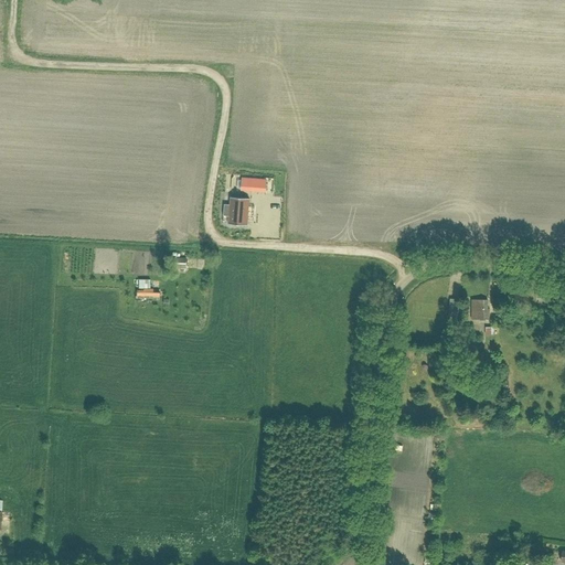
[(247,225),(249,199),(231,198),(230,205),(224,204),(223,216),(228,216),(228,224),(247,225)]
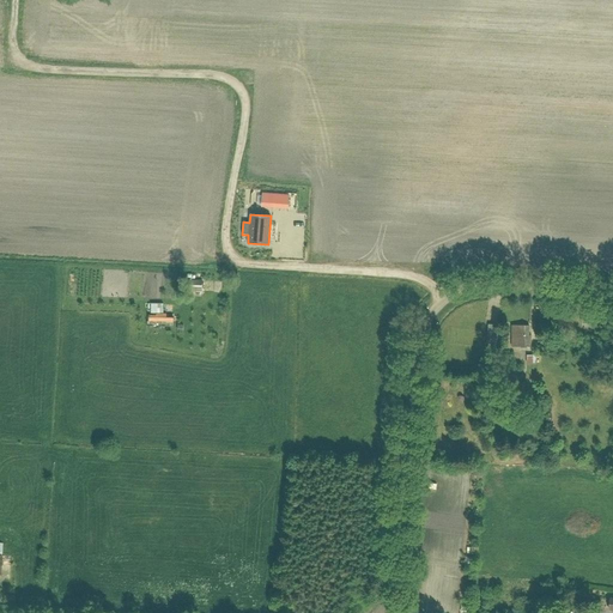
[(187,291),(201,291),(202,280),(188,280),(187,291)]
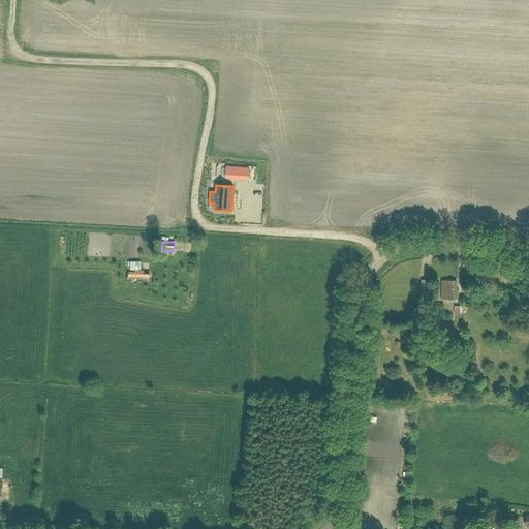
[(459,289),(456,289),(456,281),(441,281),(441,300),(456,300),(458,300),(459,289)]
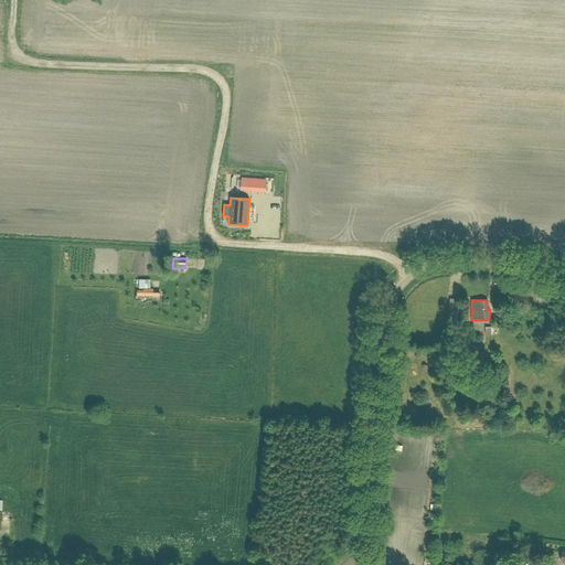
[(349,386),(362,387),(364,377),(350,376),(349,386)]
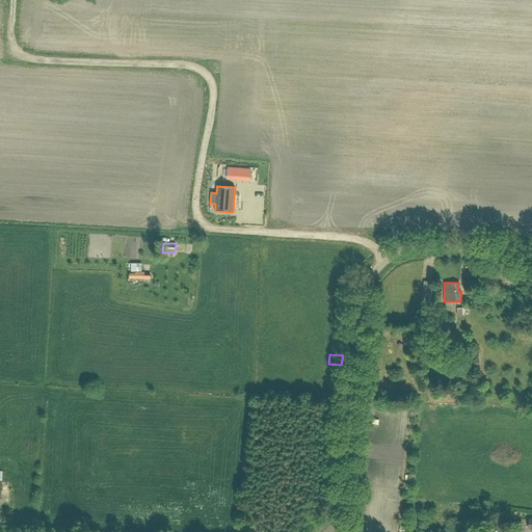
[(449,363),(470,365),(471,356),(449,355),(449,363)]
